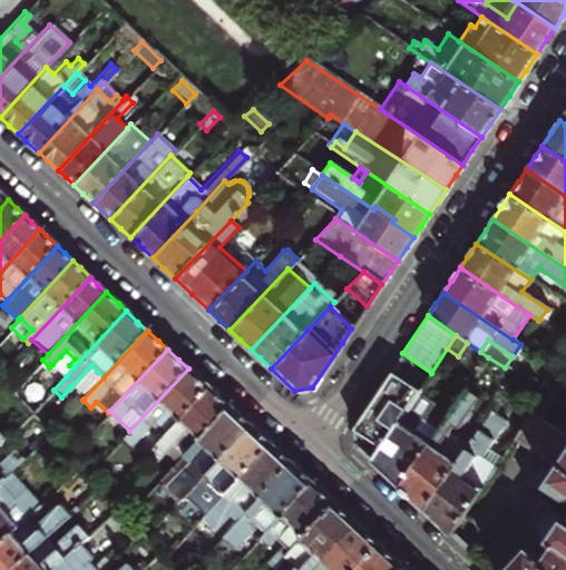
[(66,351),(60,356),(52,364),(66,376),(74,367),(69,365),(75,359),(66,351)]
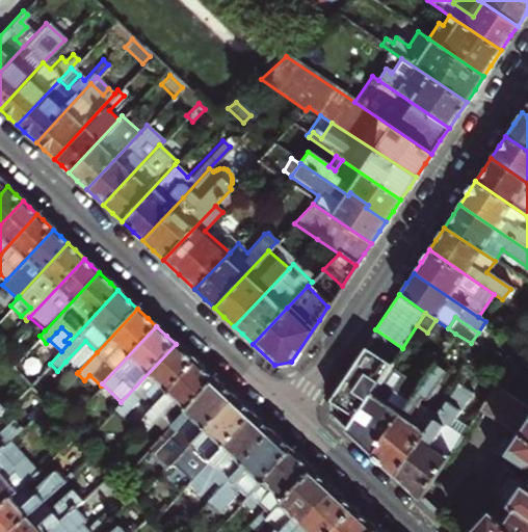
[(347,431),(388,369),(402,348),(375,329),(327,400),(330,409),(330,416),(347,431)]
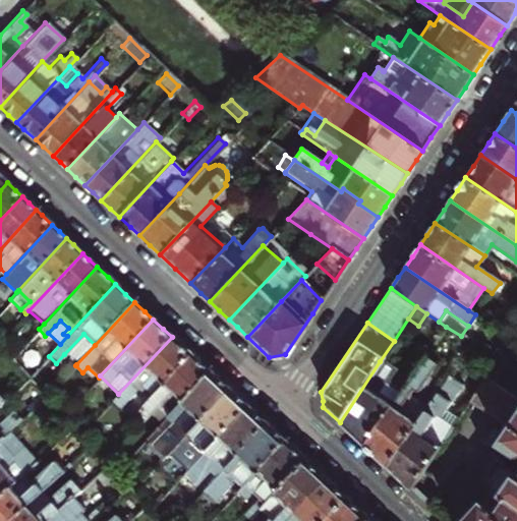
[(64,354),(76,364),(95,345),(83,334),(64,354)]
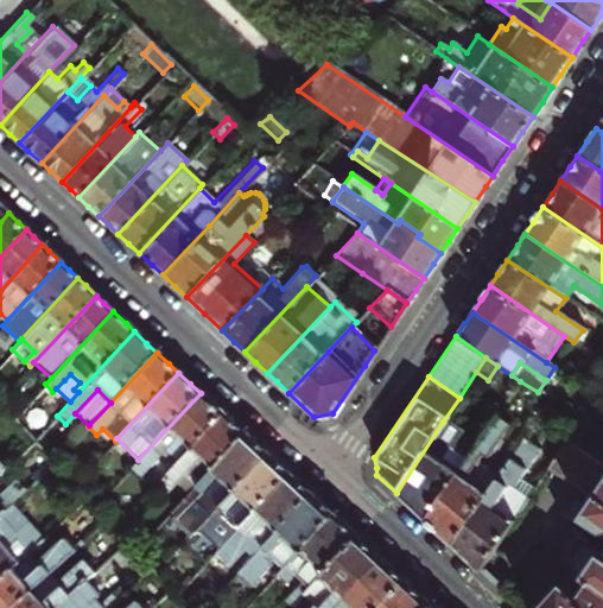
[(172,467),(222,413),(213,405),(201,393),(138,460),(131,468),(139,475),(152,462),(159,455),(172,467)]
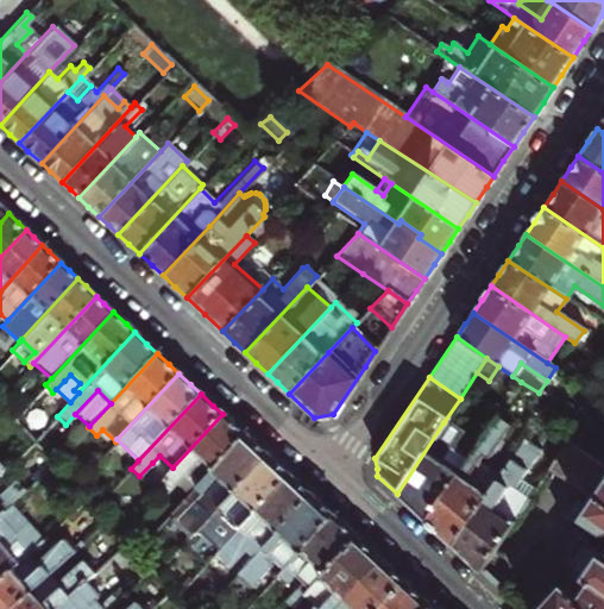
[(234,425),(222,414),(172,468),(165,475),(155,487),(164,496),(177,483),(189,493),(244,434),(234,425)]
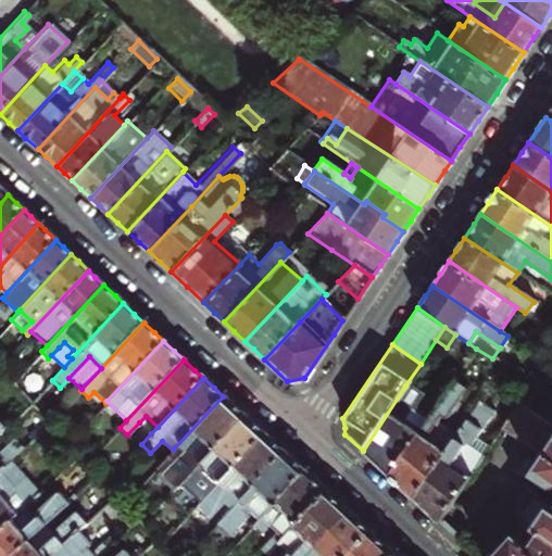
[(428,419),(390,476),(403,489),(414,498),(454,438),(436,424),(440,418),(442,420),(448,418),(466,390),(453,381),(428,419)]
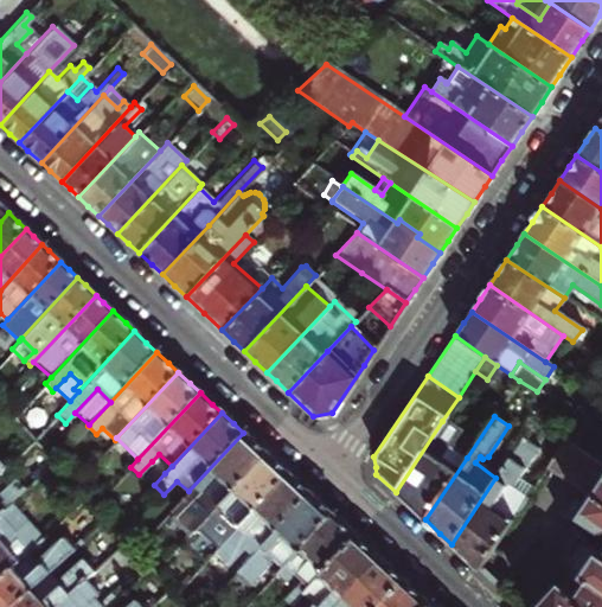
[(442,421),(396,492),(409,505),(426,519),(467,458),(449,446),(459,432),(442,421)]
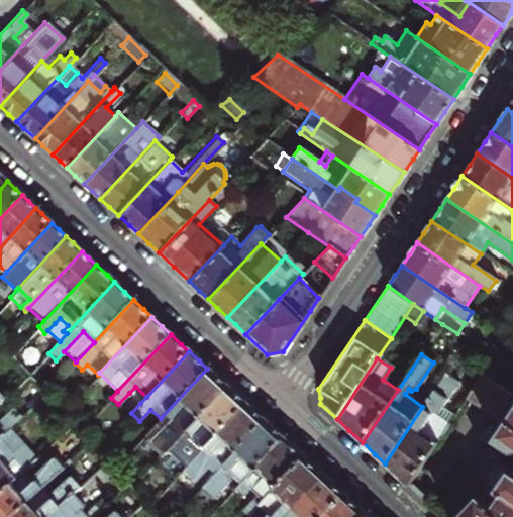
[(167,450),(226,386),(218,378),(207,369),(161,418),(145,435),(156,445),(159,442),(167,450)]
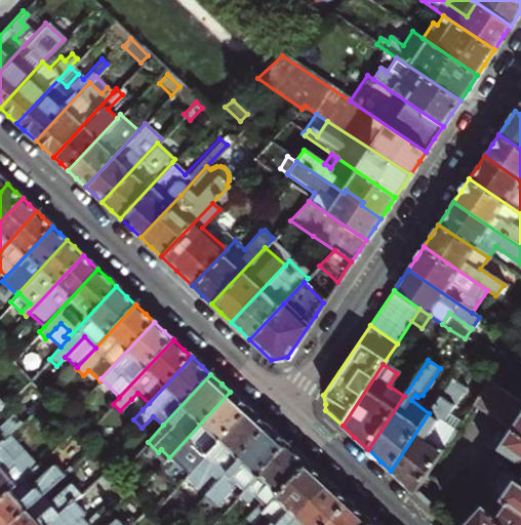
[(451,380),(429,413),(391,471),(403,482),(414,493),(463,420),(446,410),(462,388),(451,380)]
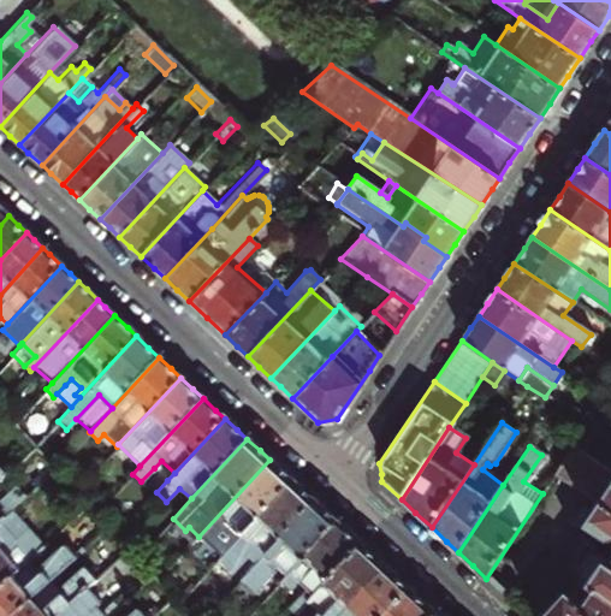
[(610,477),(571,450),(561,467),(610,502),(610,477)]
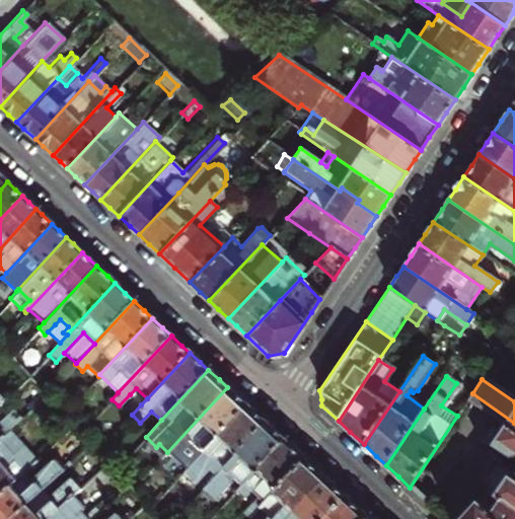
[(203,451),(246,404),(237,396),(227,387),(167,452),(165,454),(176,466),(180,462),(190,452),(190,446),(193,442),(203,451)]
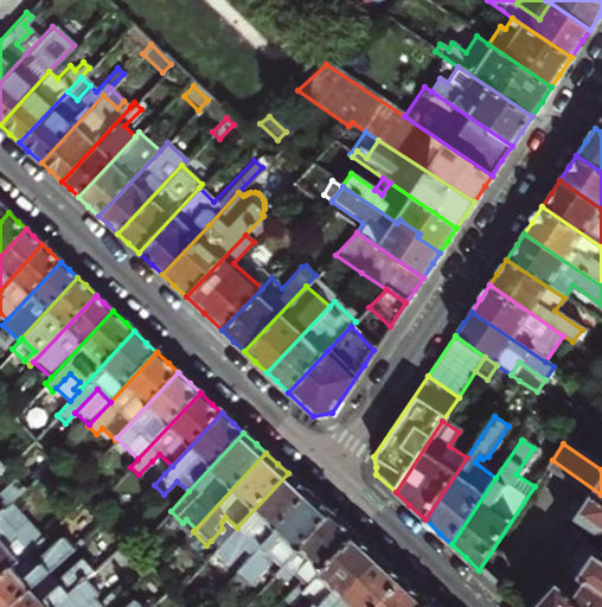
[(165,473),(172,466),(159,454),(152,461),(165,473)]
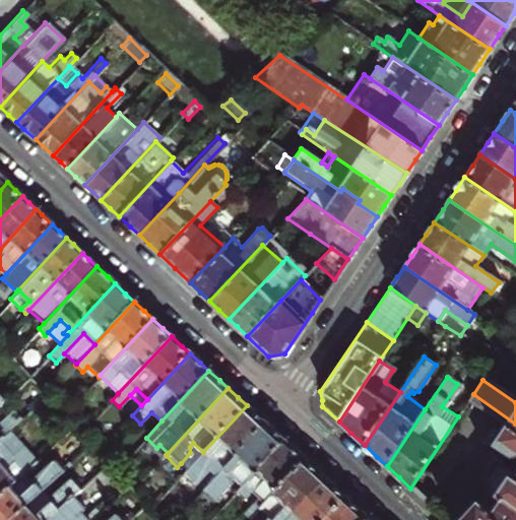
[(515,519),(515,424),(473,394),(467,404),(503,428),(493,443),(515,458),(515,478),(506,472),(493,492),(497,494),(485,508),(468,519),(515,519)]
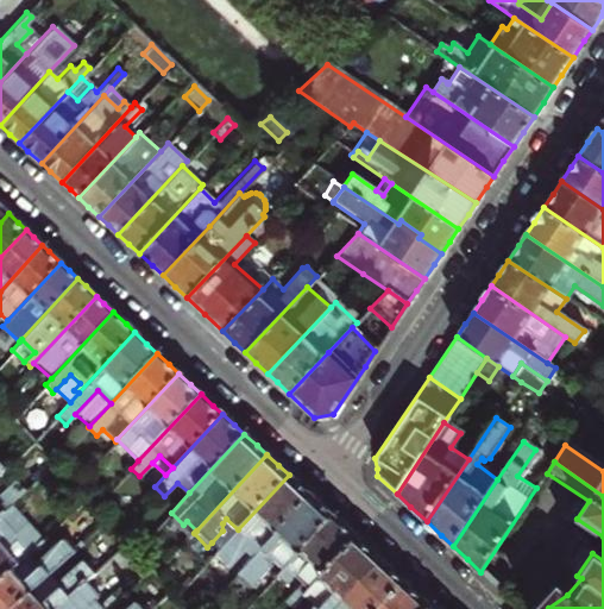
[(259,550),(310,495),(299,484),(289,475),(238,529),(219,550),(215,553),(228,566),(243,552),(244,551),(245,547),(244,544),(249,539),(259,550)]
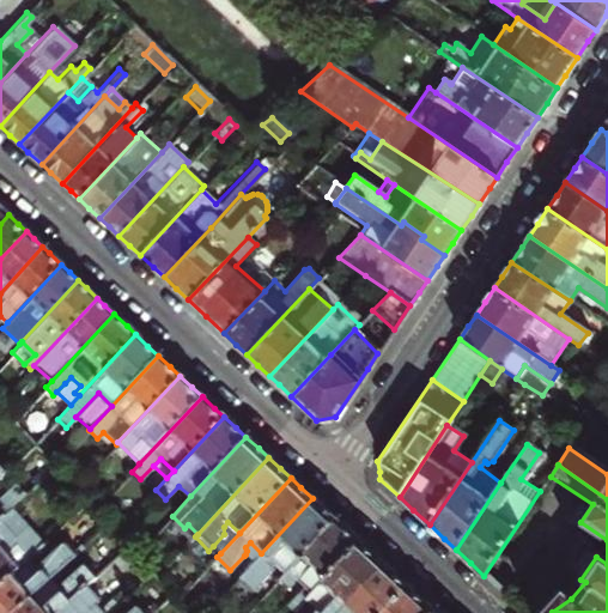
[(0,514),(7,508),(12,503),(0,490),(0,514)]
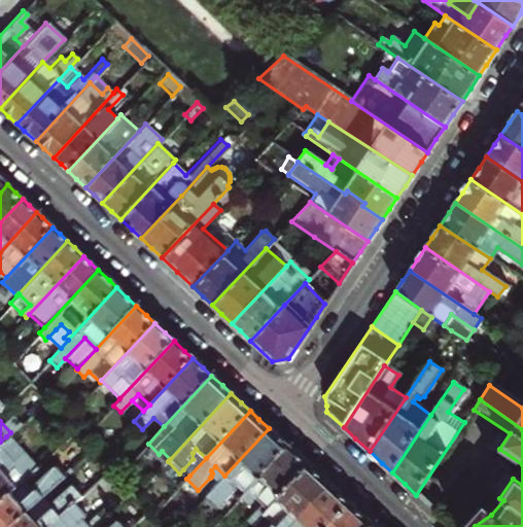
[(243,493),(287,446),(277,436),(269,428),(224,476),(217,484),(205,497),(217,508),(231,495),(232,491),(230,489),(235,485),(243,493)]
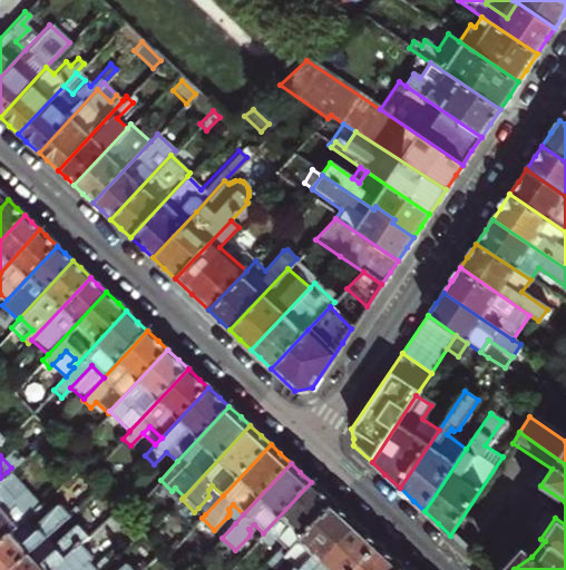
[(0,540),(21,521),(38,505),(7,472),(0,478),(0,540)]
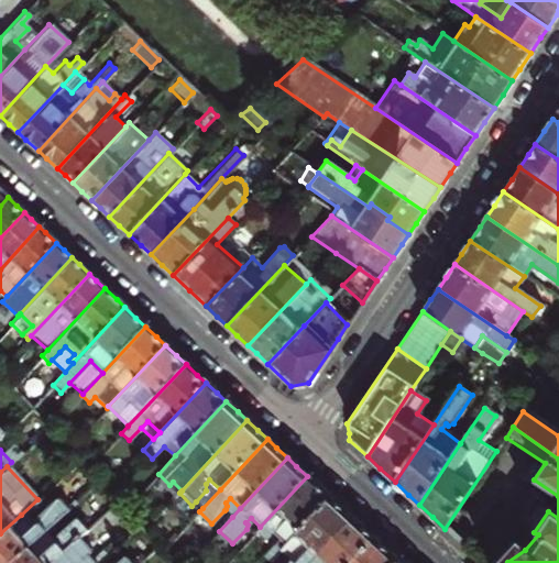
[(269,562),(278,552),(329,497),(318,487),(307,476),(260,527),(255,532),(264,541),(271,533),(278,540),(261,559),(266,562),(269,562)]
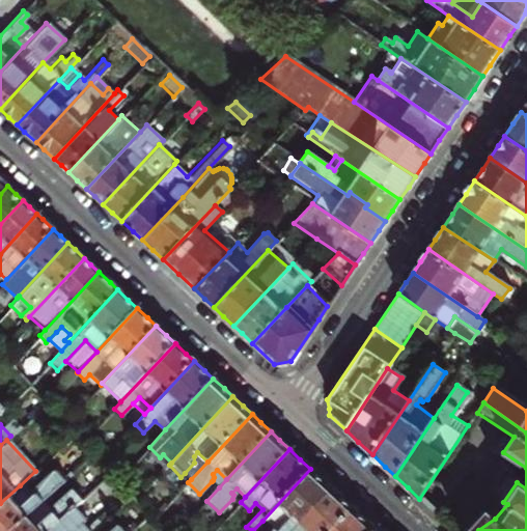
[(191,479),(207,462),(197,452),(194,456),(194,463),(185,473),(191,479)]
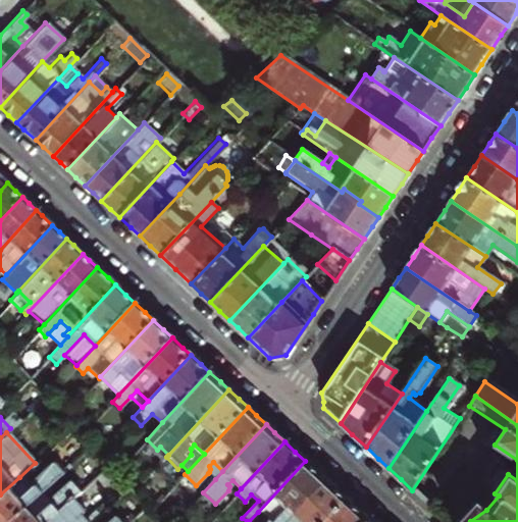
[(0,521),(6,521),(36,496),(47,485),(62,471),(51,461),(32,479),(29,486),(19,477),(0,494),(0,521)]
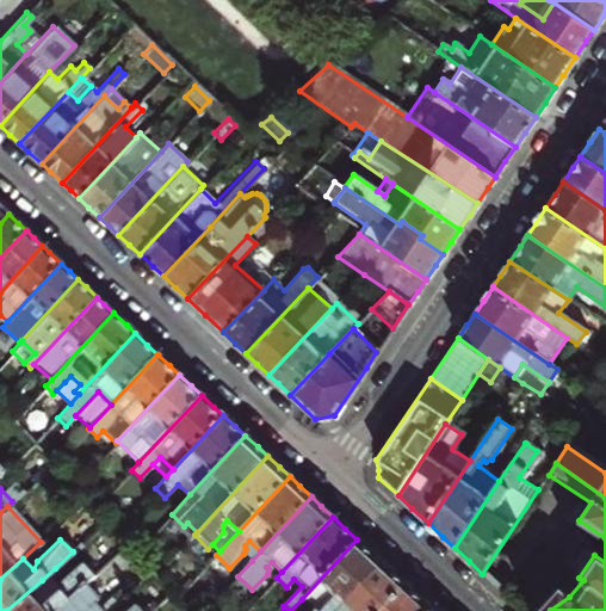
[(370,550),(357,539),(302,599),(314,610),(313,610),(335,610),(382,562),(370,550)]
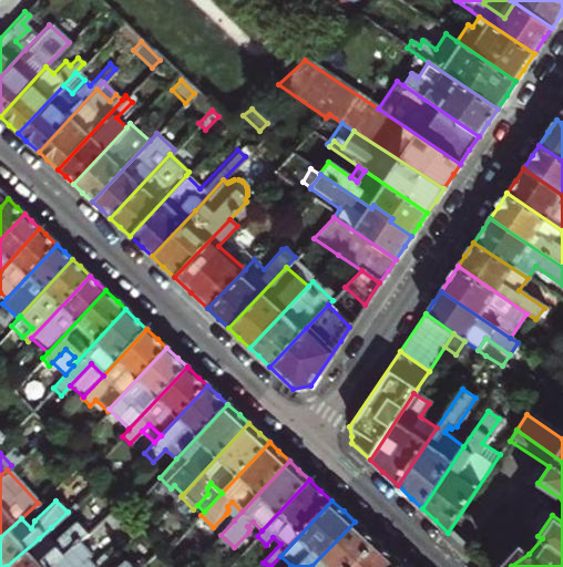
[(227,513),(226,514),(234,521),(242,512),(232,502),(227,506),(228,509),(227,513)]
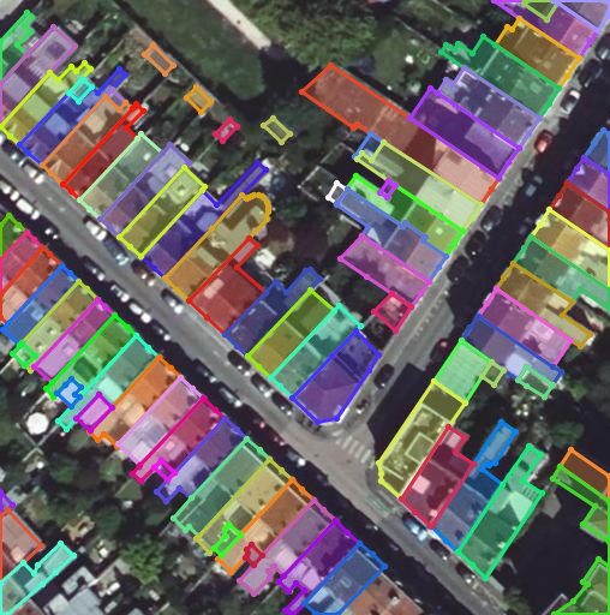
[(54,597),(42,584),(7,614),(53,614),(84,586),(94,578),(82,565),(65,581),(58,587),(59,593),(54,597)]
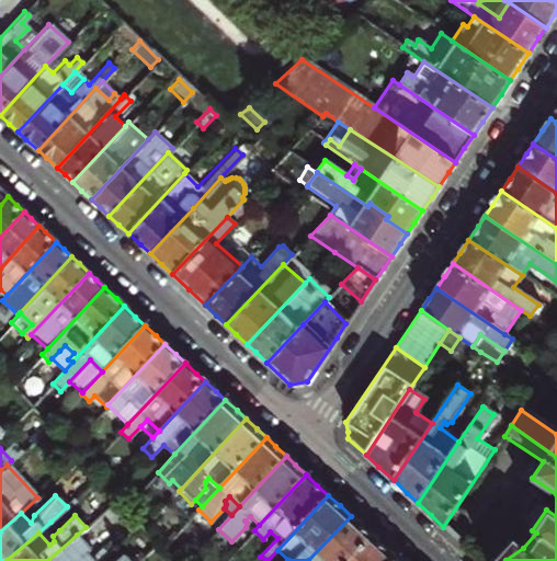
[(351,516),(308,560),(350,560),(373,536),(361,525),(351,516)]
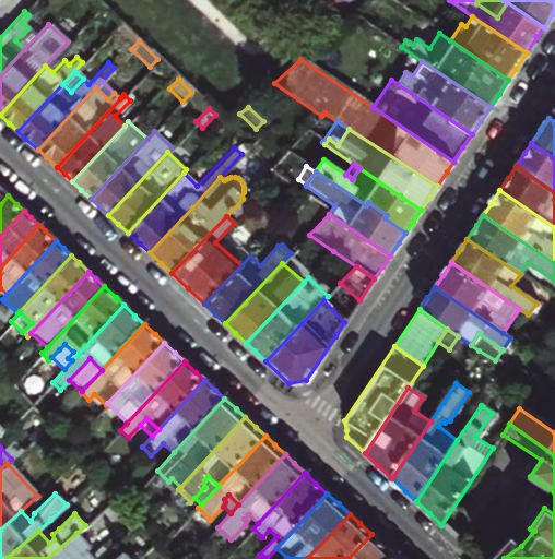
[(52,534),(59,528),(50,520),(38,531),(49,543),(54,539),(52,534)]
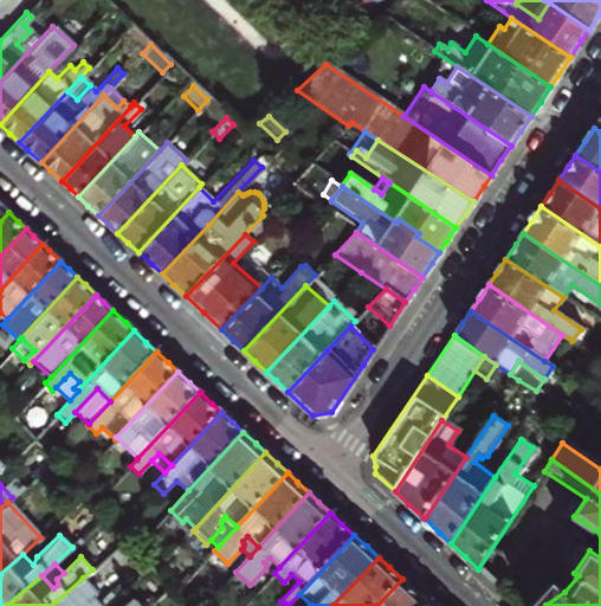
[(133,571),(109,592),(114,598),(137,577),(133,571)]
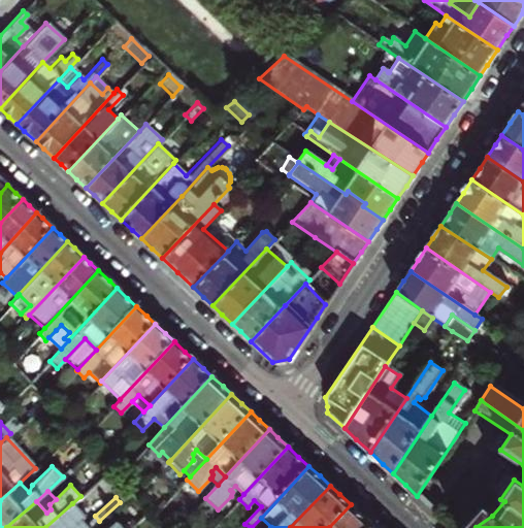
[(92,527),(99,521),(95,516),(85,524),(79,519),(84,516),(72,503),(45,527),(92,527)]
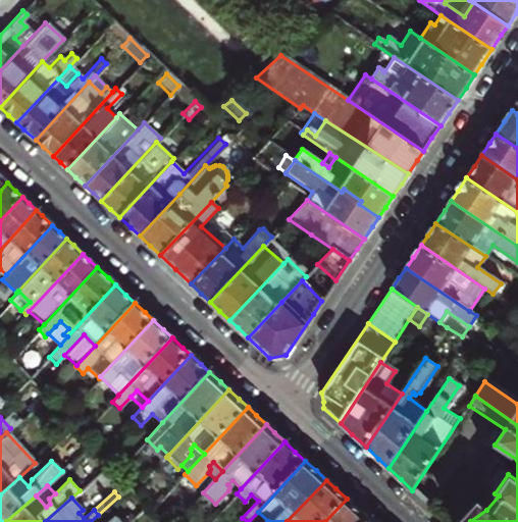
[(367,521),(369,520),(357,509),(347,499),(325,521),(367,521)]
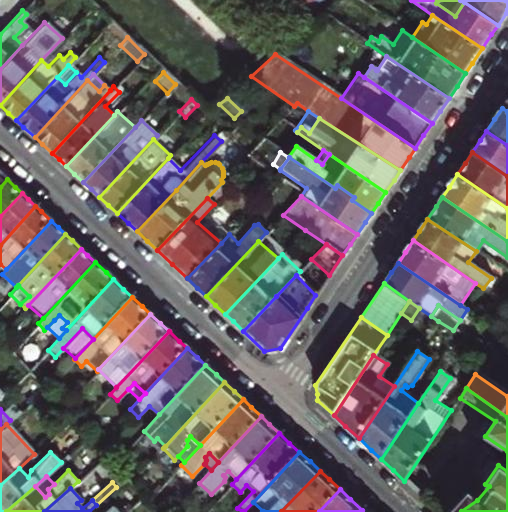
[(138,491),(123,505),(127,510),(142,496),(138,491)]
